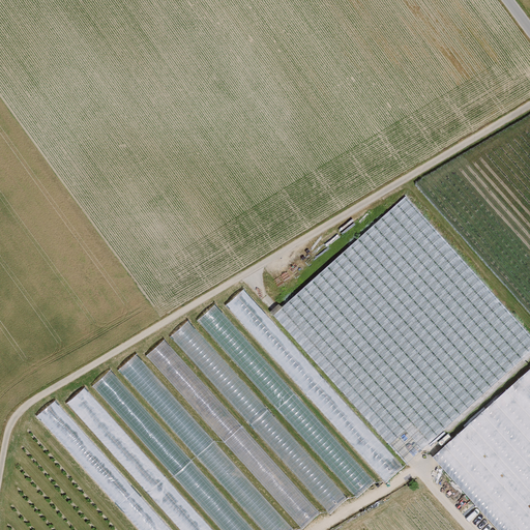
[(272,312),(395,458),(402,452),(407,459),(529,354),(529,339),(409,197),(272,312)]
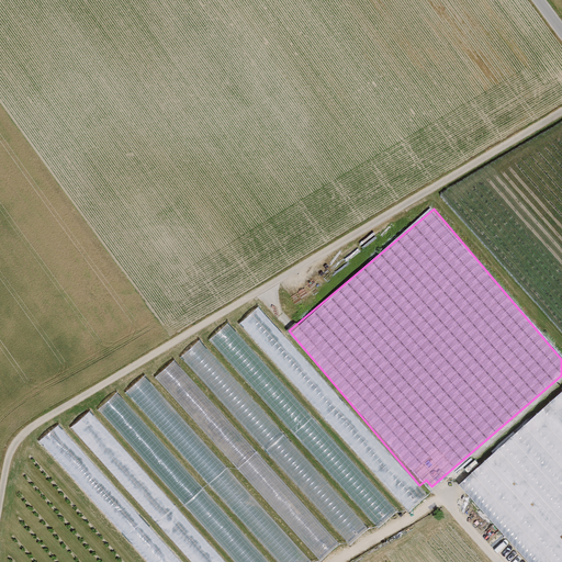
[(257,307),(240,323),(288,373),(299,363),(307,372),(313,367),(257,307)]
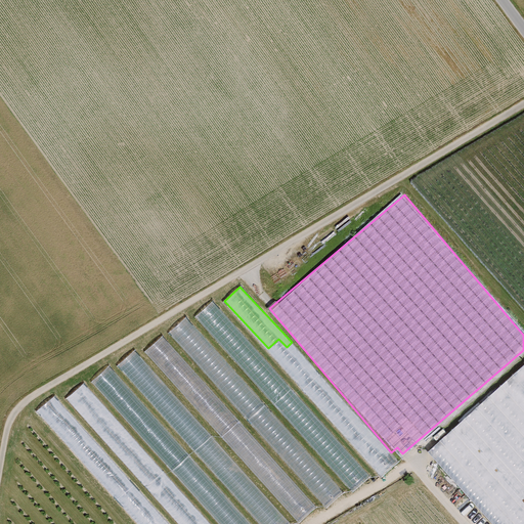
[(270,368),(214,301),(201,311),(258,380),(270,368)]
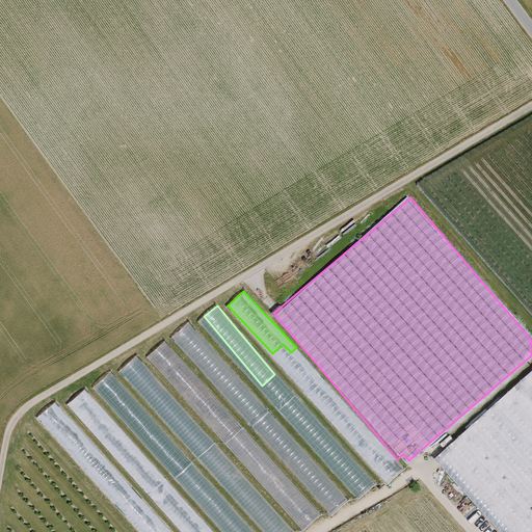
[(295,459),(303,452),(188,322),(173,336),(251,425),(261,418),(272,430),(269,433),(282,448),(278,451),(288,461),(290,459),(302,474),(299,477),(330,513),(345,501),(310,461),(302,468),(295,459)]
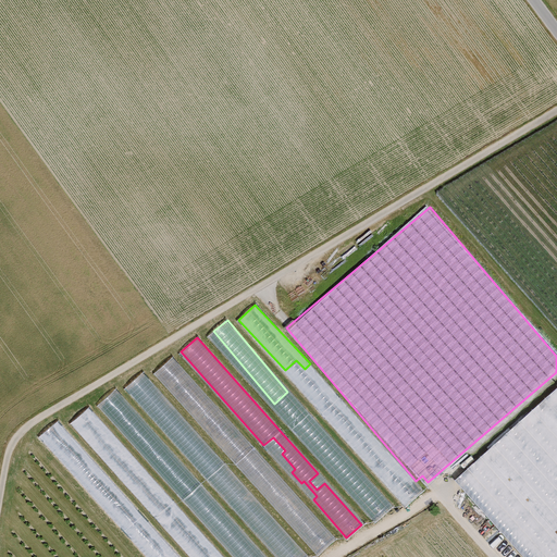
[(336,539),(173,356),(153,373),(317,556),(336,539)]
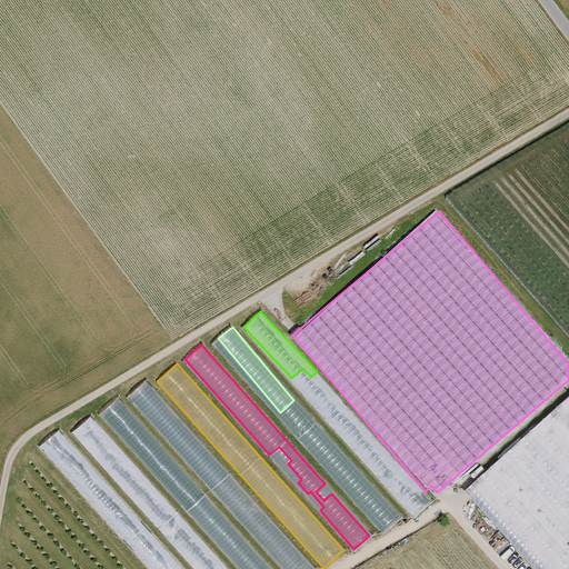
[(315,568),(147,379),(128,396),(280,568),(315,568)]
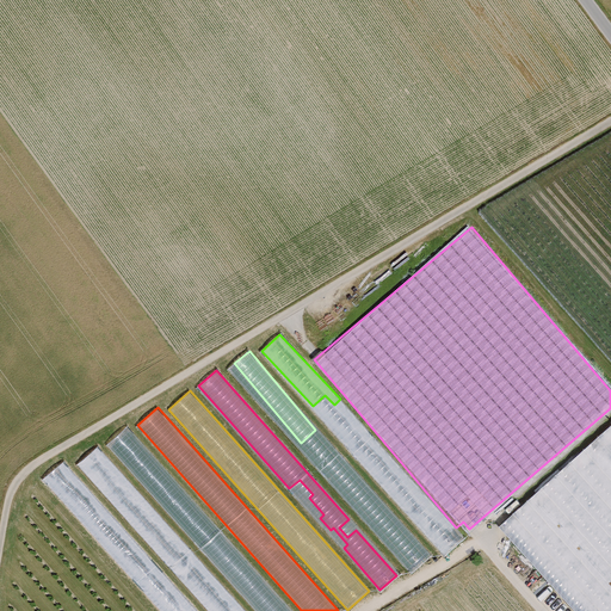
[(106,444),(254,610),(292,610),(128,425),(106,444)]
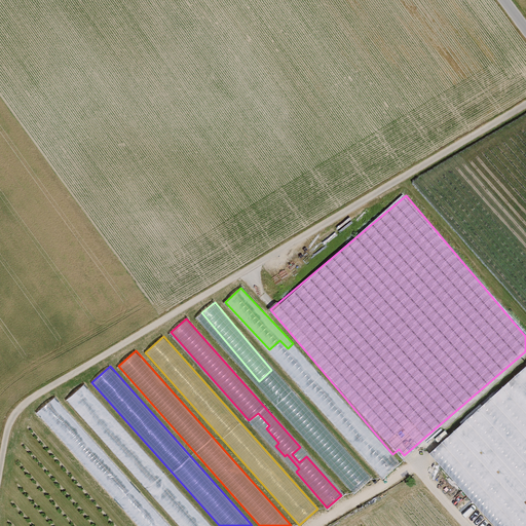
[(525,525),(525,366),(426,451),(491,525),(525,525)]
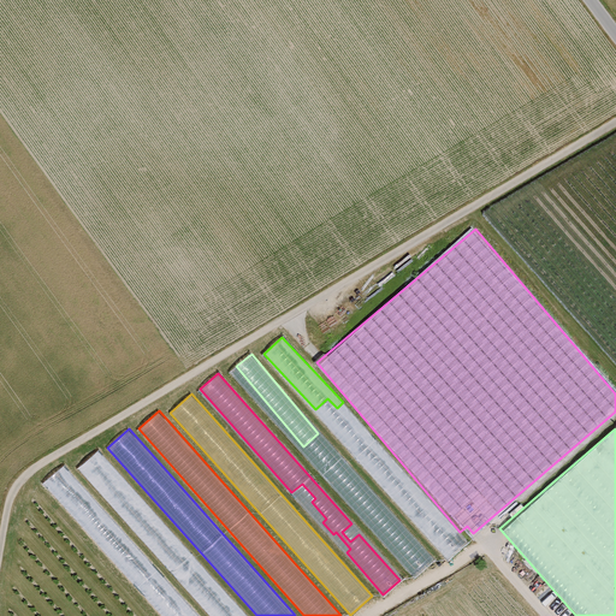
[(81,465),(208,615),(244,615),(102,448),(81,465)]
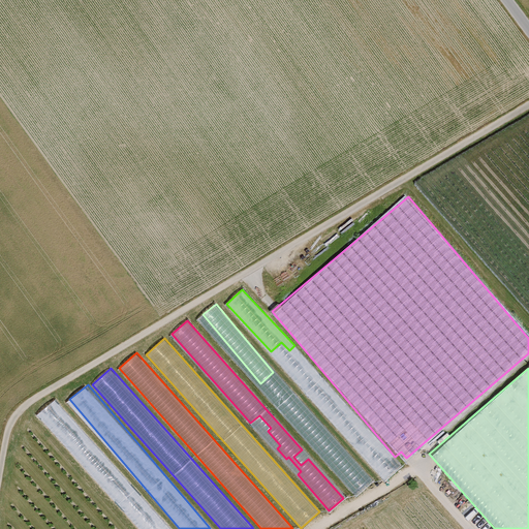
[(38,413),(138,528),(169,528),(56,398),(38,413)]
